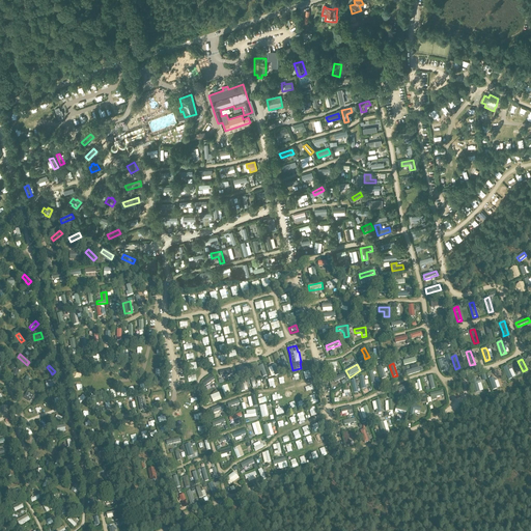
[(507,366),(502,368),(508,381),(512,379),(512,378),(509,370),(508,369),(507,366)]
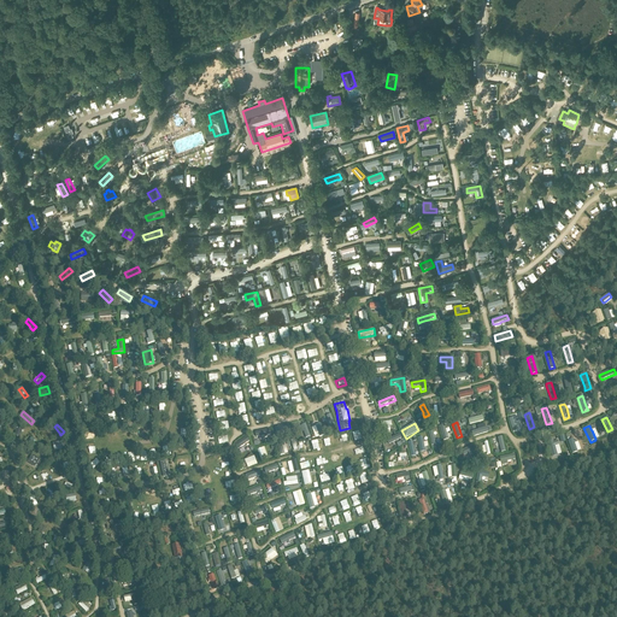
[(479,429),(471,432),(472,436),(488,432),(487,427),(486,427),(479,429)]
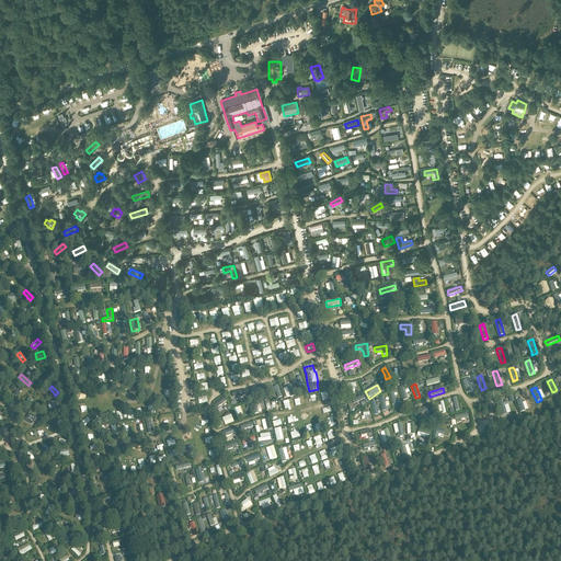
[(364,395),(352,400),(354,404),(365,399),(364,395)]
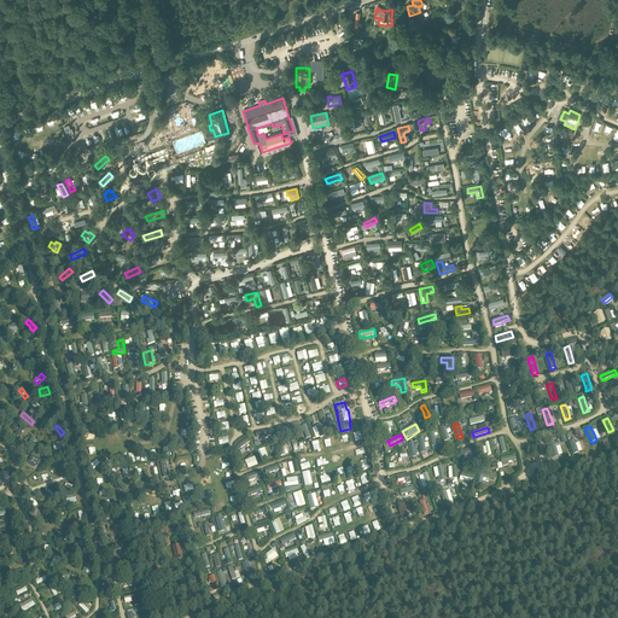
[(235,444),(238,449),(239,448),(245,444),(248,443),(250,442),(246,437),(235,444)]
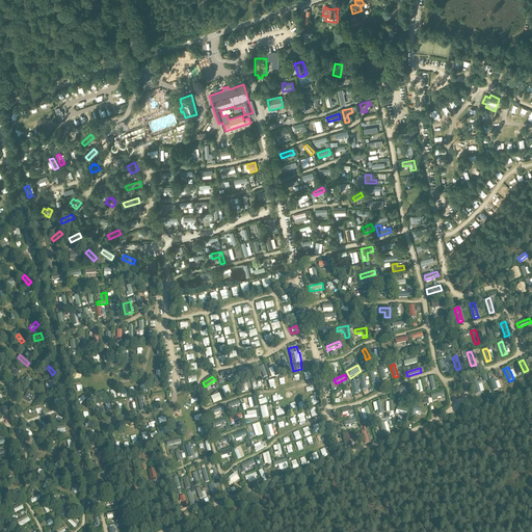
[(477,381),(476,379),(472,380),(476,394),(480,393),(478,384),(481,383),(480,380),(477,381)]
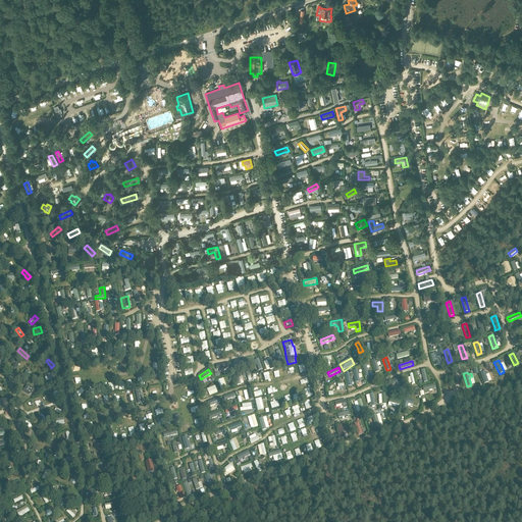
[(52,373),(45,375),(46,381),(53,380),(52,373)]
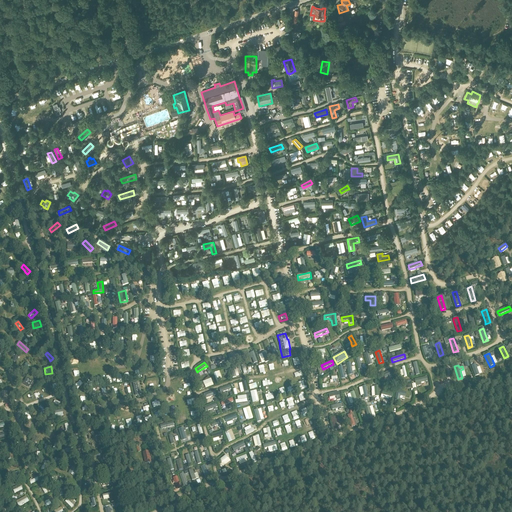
[(394,370),(383,374),(385,378),(391,375),(394,381),(398,379),(395,373),(394,370)]
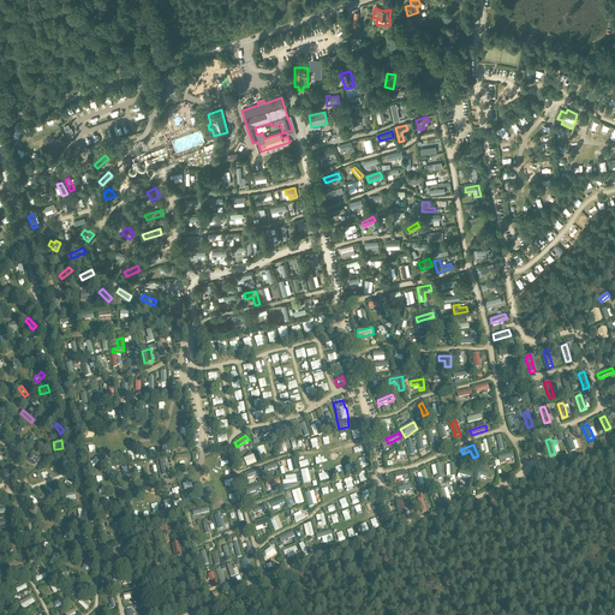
[(33,454),(29,459),(30,460),(30,461),(35,465),(40,459),(33,454)]
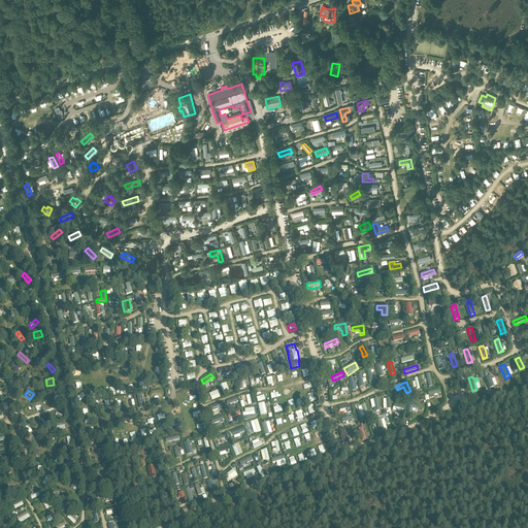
[(373,400),(370,401),(372,410),(374,410),(375,415),(381,414),(380,410),(375,411),(373,400)]
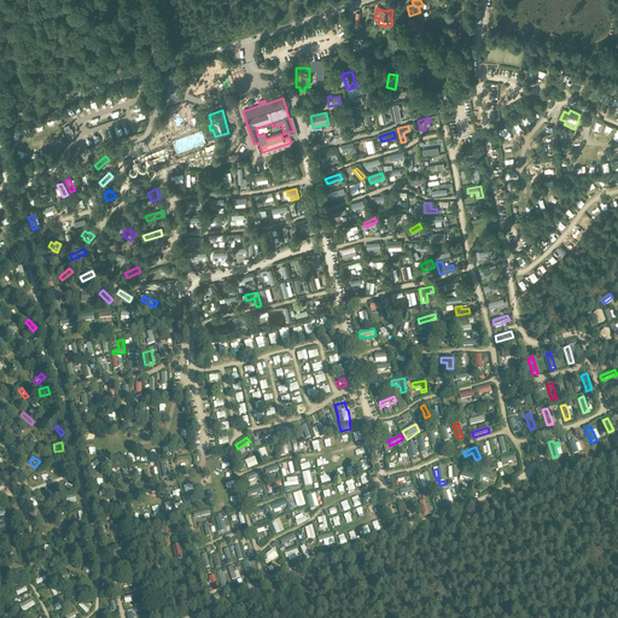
[(260,472),(245,477),(248,482),(255,479),(258,478),(261,477),(260,472)]
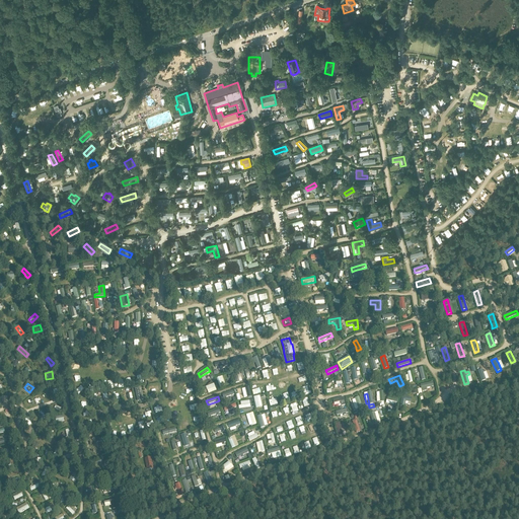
[(402,396),(400,405),(404,406),(405,401),(411,402),(412,397),(402,396)]
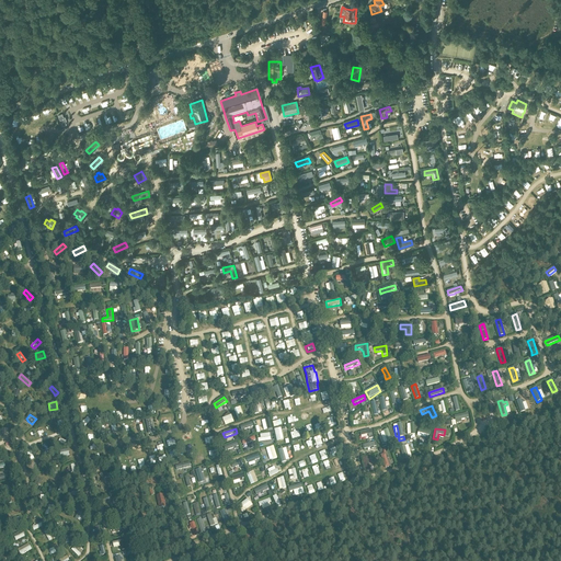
[(361,432),(359,432),(361,436),(368,434),(369,439),(373,438),(371,430),(361,432)]
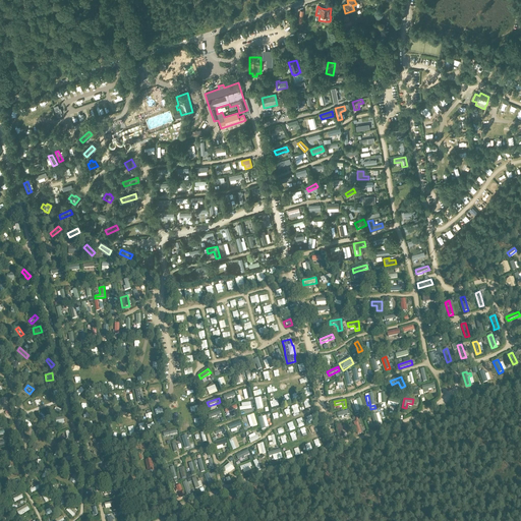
[(356,401),(352,403),(356,416),(360,414),(356,401)]
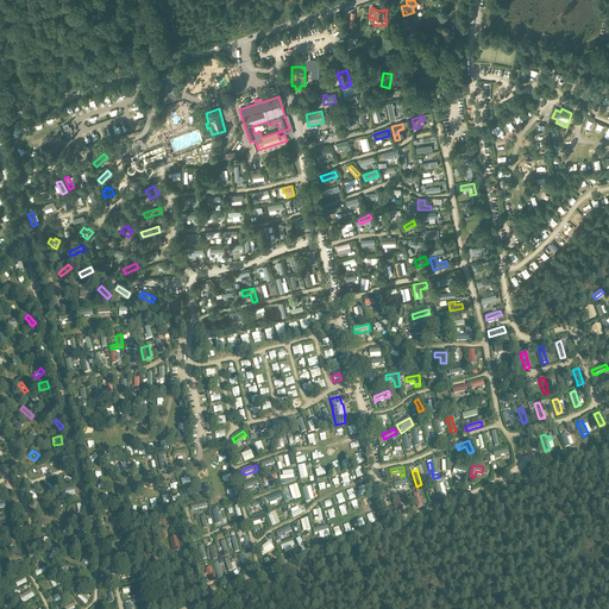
[(74,488),(64,489),(66,497),(75,495),(74,488)]
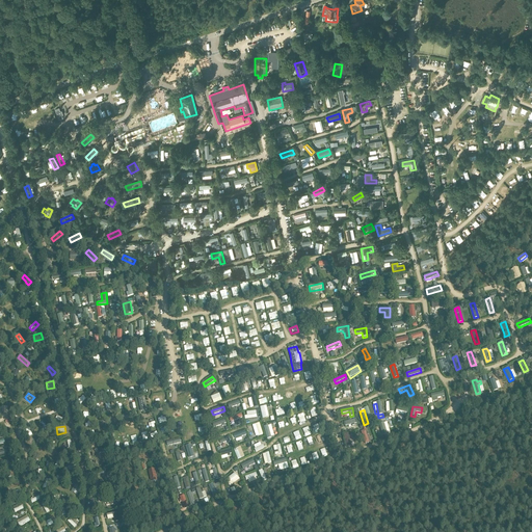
[(294,452),(291,444),(284,446),(287,454),(294,452)]
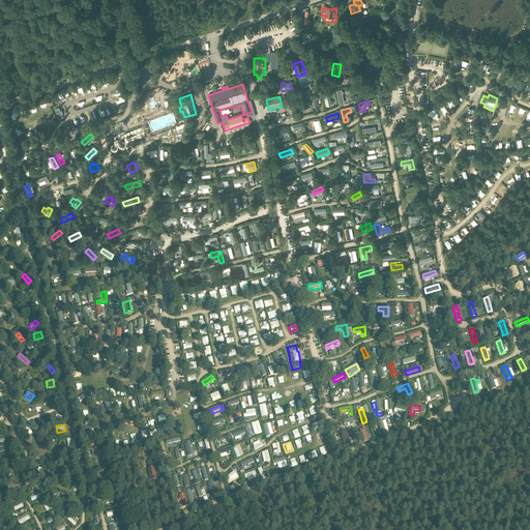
[(105,448),(94,447),(93,451),(101,451),(101,455),(105,457),(105,448)]
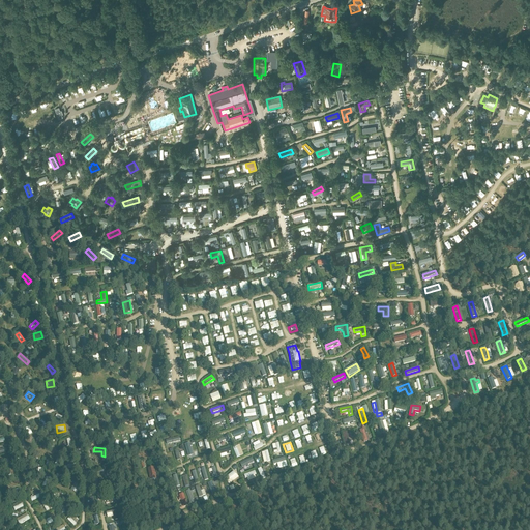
[(252,458),(240,464),(242,468),(246,466),(247,465),(254,462),(252,458)]
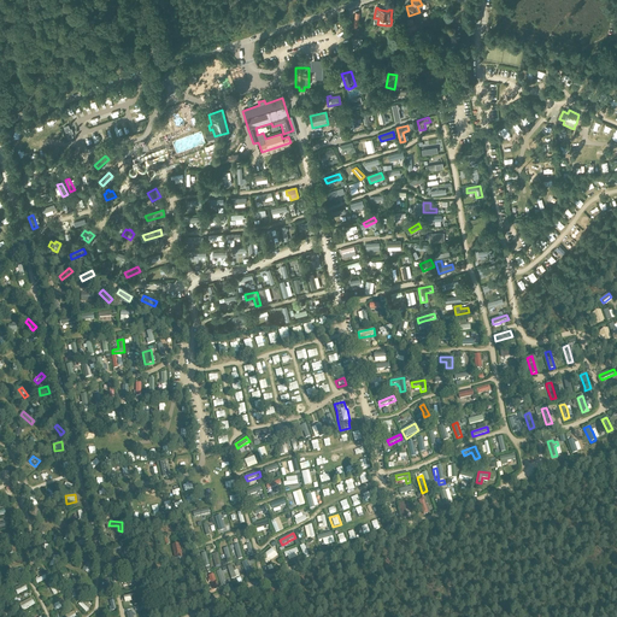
[(342,534),(335,536),(338,548),(346,546),(342,534)]
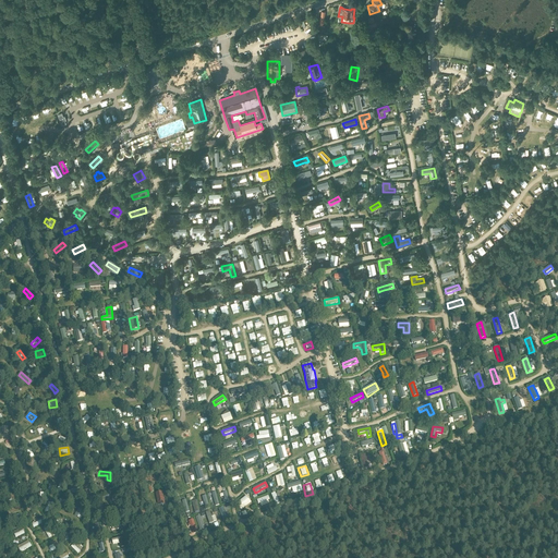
[(8,484),(0,487),(0,493),(10,487),(8,484)]
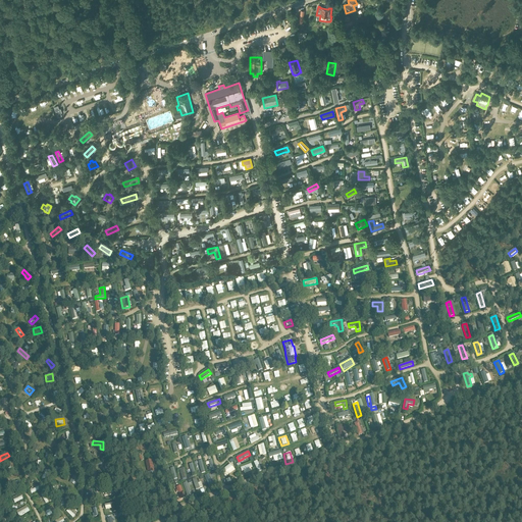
[(72,454),(65,456),(66,463),(74,461),(72,454)]
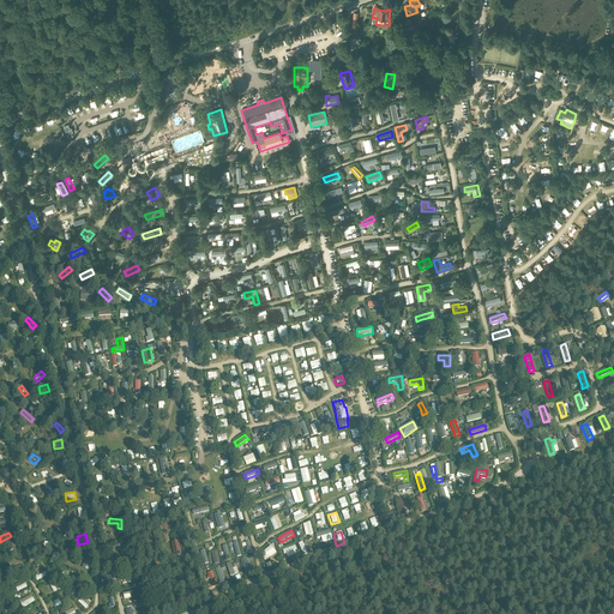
[(271,546),(260,554),(263,558),(274,549),(271,546)]
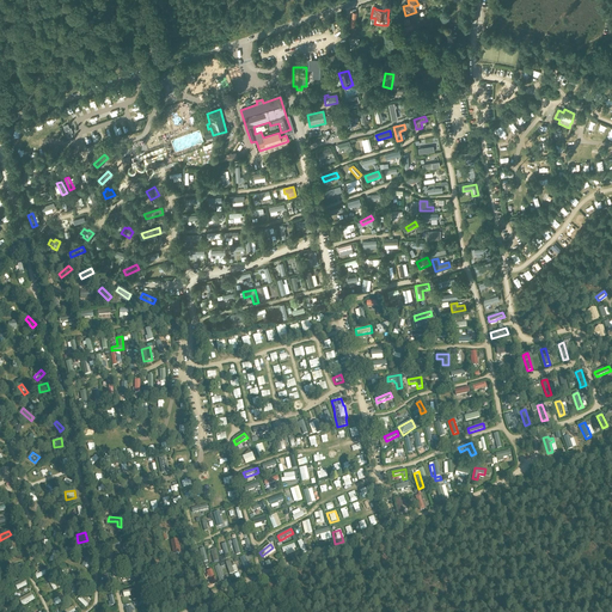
[(245,556),(239,558),(245,573),(250,570),(245,556)]
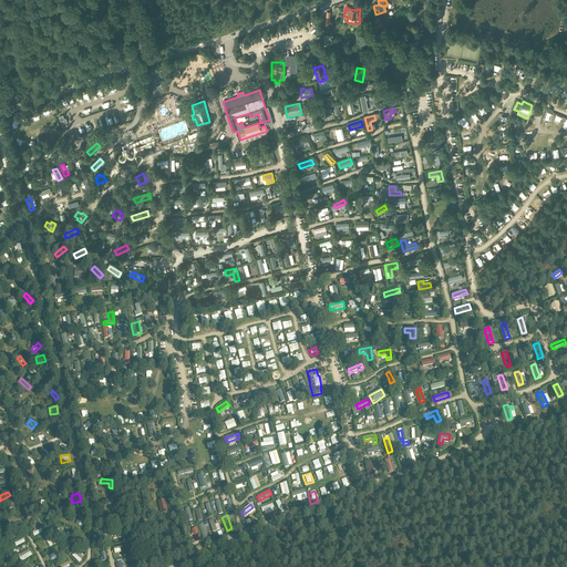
[(86,521),(80,516),(75,524),(82,527),(86,521)]
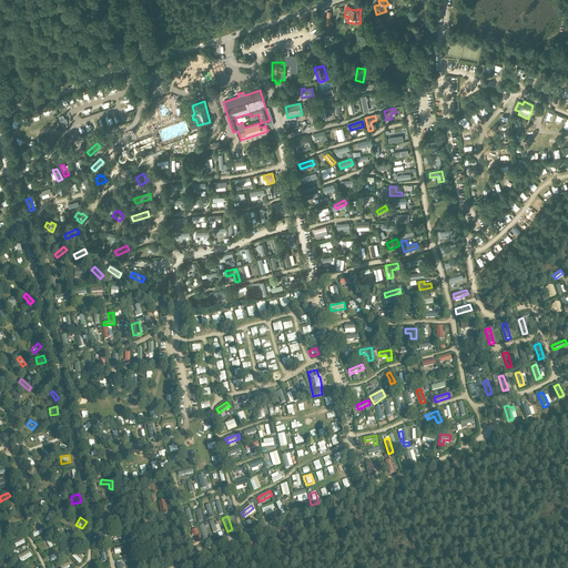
[(196,528),(192,530),(196,544),(201,541),(196,528)]
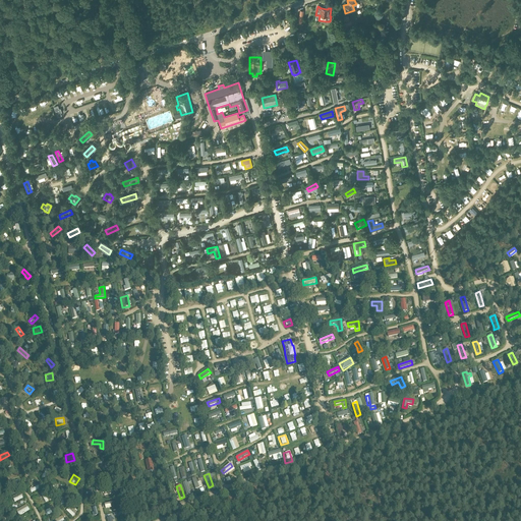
[(110,502),(104,503),(105,506),(111,505),(111,508),(112,511),(116,510),(114,501),(110,502)]
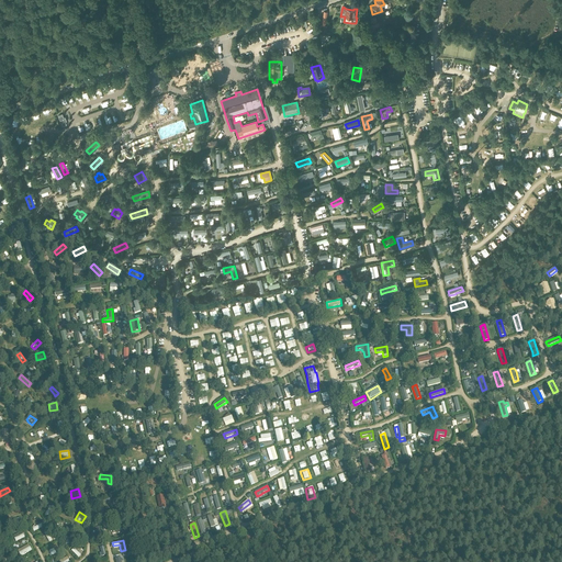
[(30,547),(19,553),(20,555),(21,557),(32,550),(30,547)]
